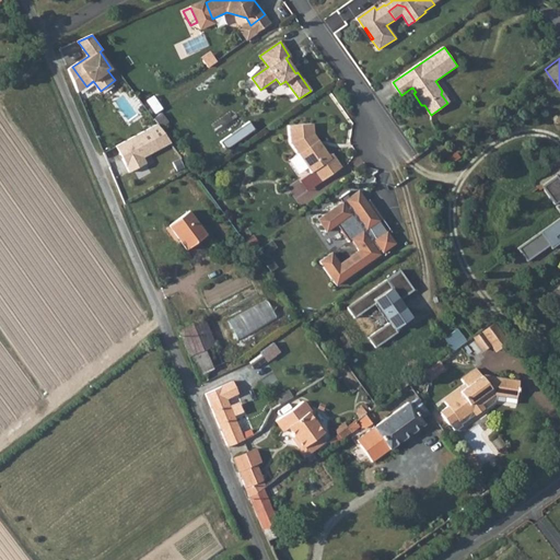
[(424,105),(421,105),(429,116),(431,115),(424,105)]
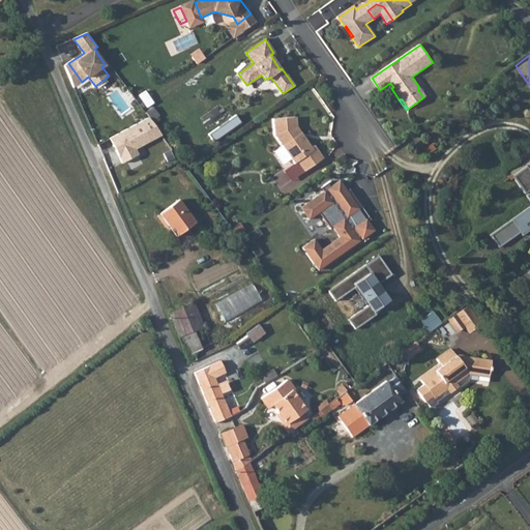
[(305,171),(323,158),(315,145),(312,147),(297,126),(296,117),(273,119),(274,135),(295,164),(298,160),(305,171)]
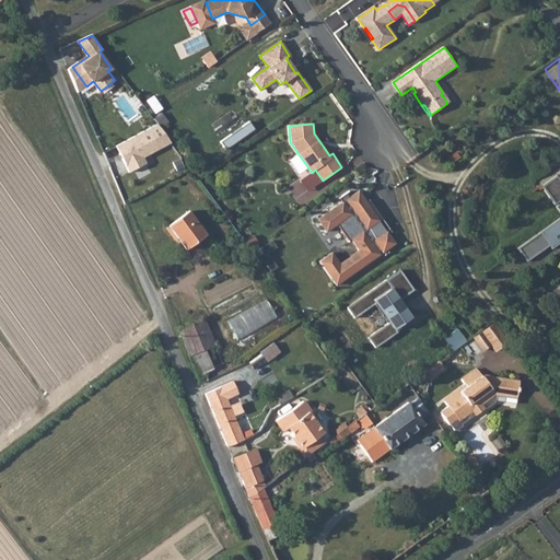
[(149,129),(116,146),(129,172),(147,163),(143,158),(159,150),(149,129)]
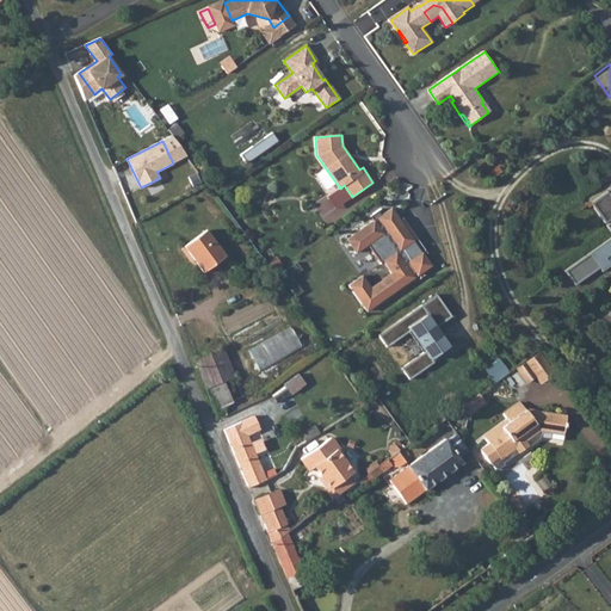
[(392,208),(382,215),(378,210),(370,216),(374,221),(347,239),(357,252),(368,244),(381,263),(383,261),(392,273),(370,288),(362,276),(349,284),(366,310),(414,277),(413,275),(417,272),(409,263),(423,253),(414,240),(418,238),(403,218),(400,221),(392,208)]
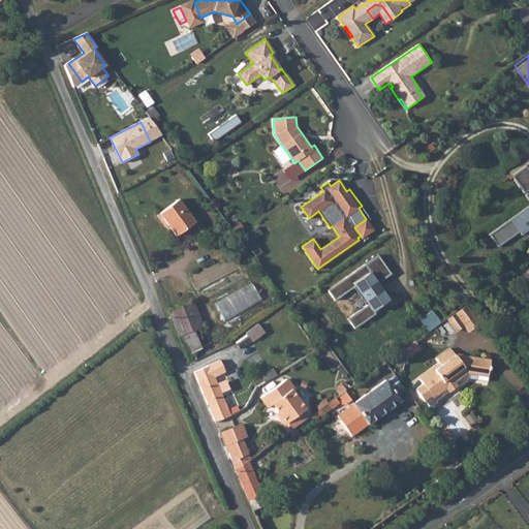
[(521,236),(528,229),(528,192),(525,196),(528,200),(528,207),(523,211),(489,236),(498,247),(519,234),(521,236)]
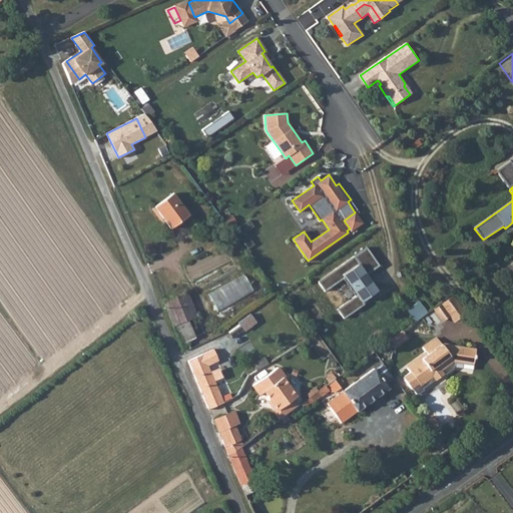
[(512,194),(509,190),(501,195),(507,204),(512,200),(512,194)]
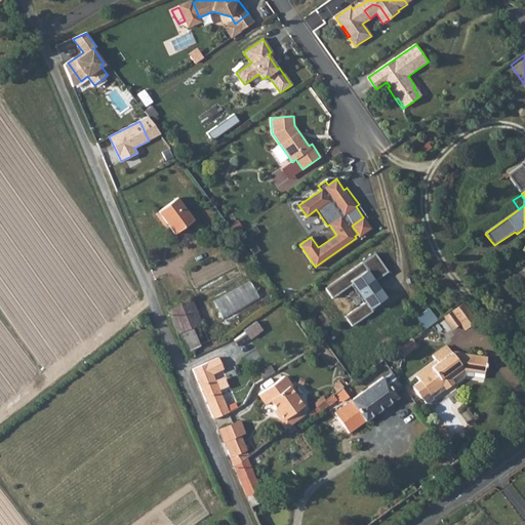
[(176,198),(158,211),(173,234),(193,219),(176,198)]
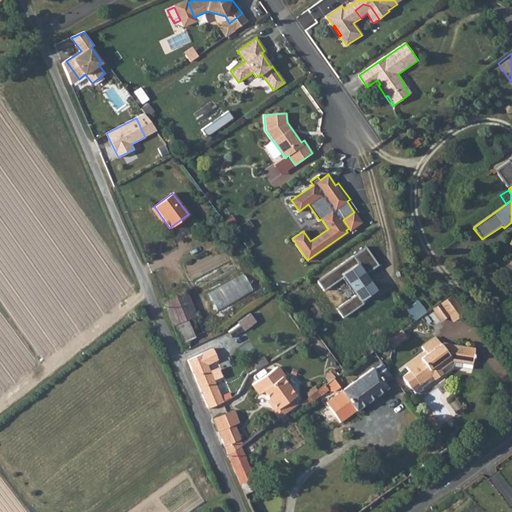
[(354,212),(343,220),(349,228),(350,230),(361,222),(354,212)]
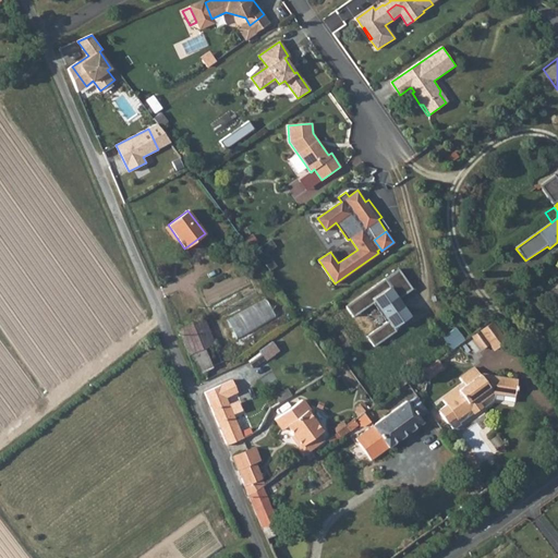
[(412,288),(398,268),(346,305),(353,316),(375,301),(388,320),(366,335),(374,346),(396,330),(392,325),(408,314),(389,288),(390,287),(398,298),(412,288)]
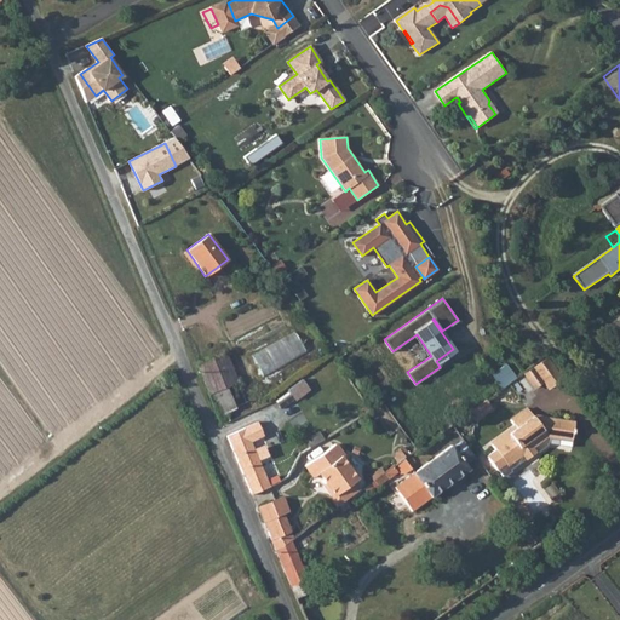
[(298,332),(254,355),(267,377),(310,354),(298,332)]
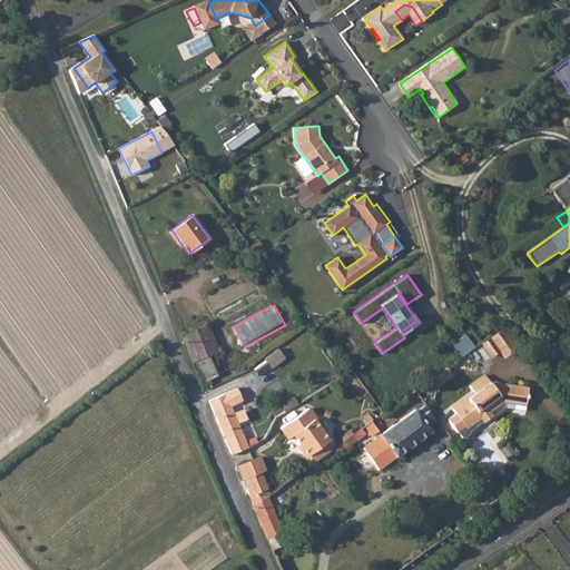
[(465,334),(475,346),(489,336),(480,324),(465,334)]
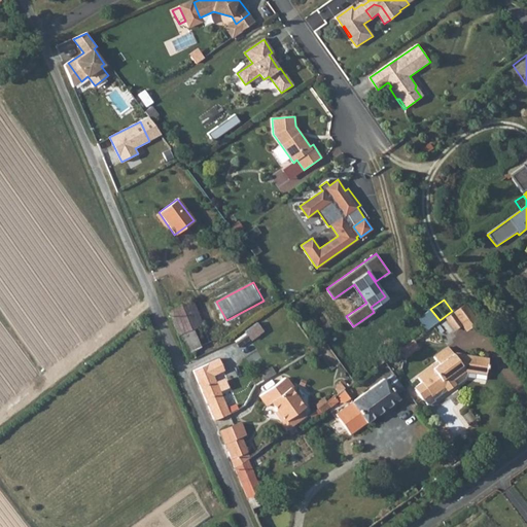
[(192,301),(168,311),(178,336),(205,325),(192,301)]
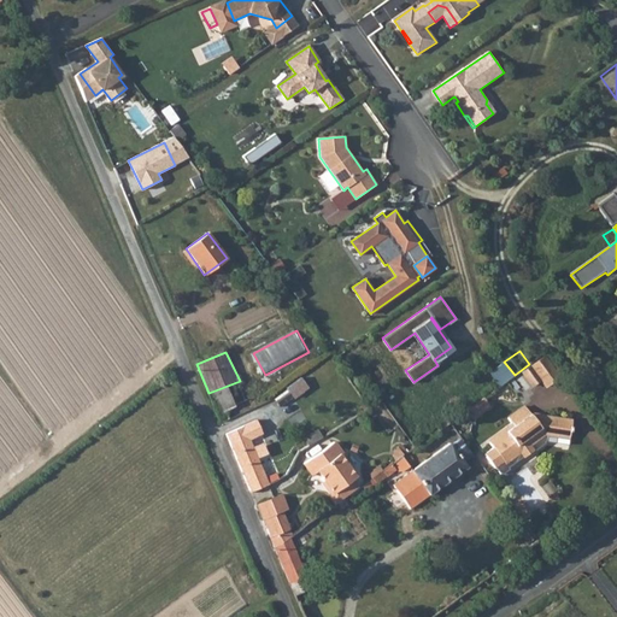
[(540,378),(556,368),(545,353),(529,364),(540,378)]
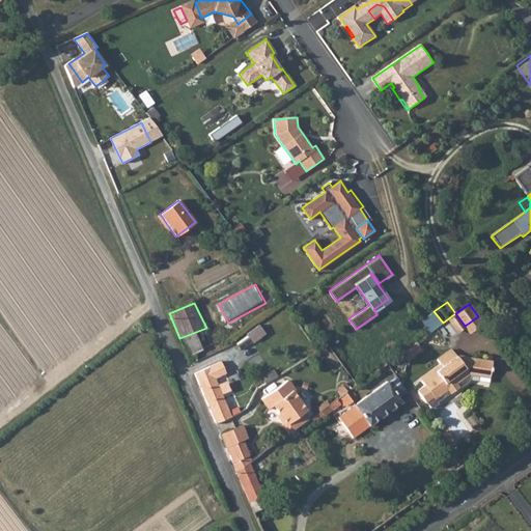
[(443,323),(434,311),(422,319),(430,332),(443,323)]
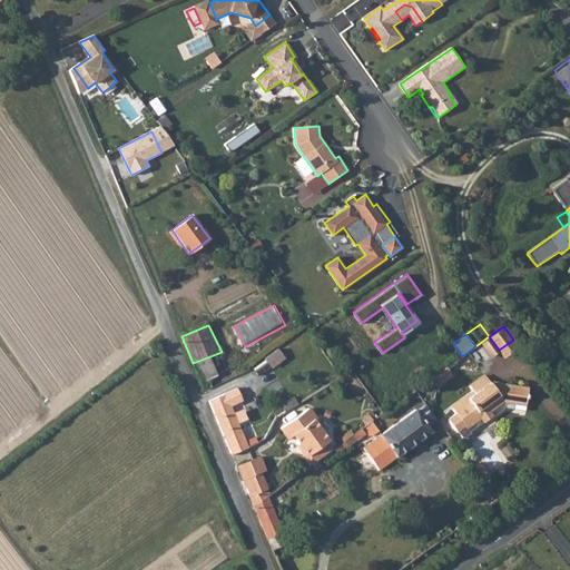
[(281,350),(267,359),(273,367),(287,359),(281,350)]
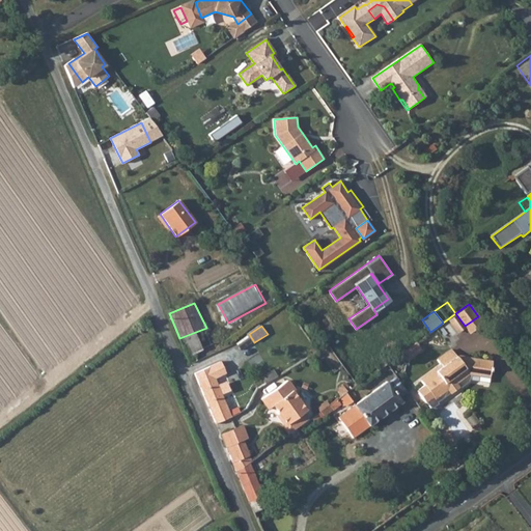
[(195,354),(199,362),(218,354),(206,328),(179,338),(188,357),(195,354)]
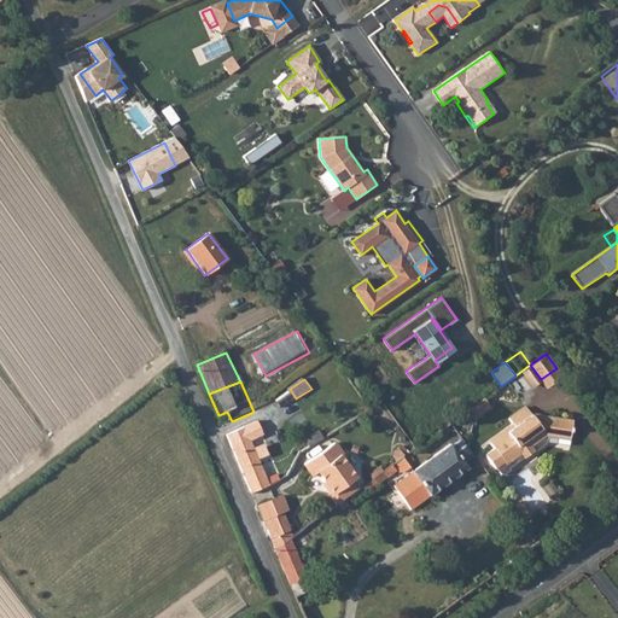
[(493,406),(485,397),(471,407),(478,417),(493,406)]
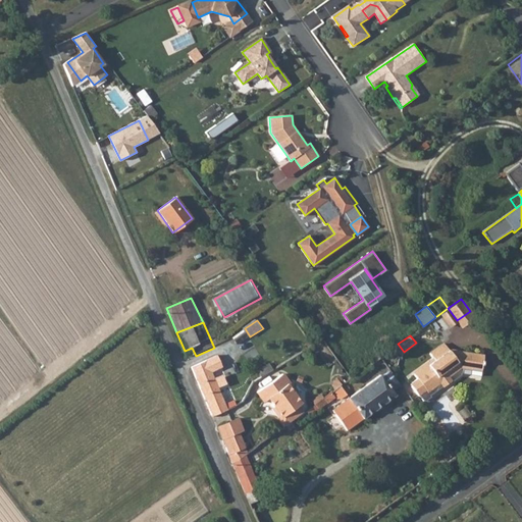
[(411,384),(419,396),(420,396),(425,402),(431,398),(430,396),(445,385),(442,383),(437,376),(444,371),(449,378),(451,381),(452,380),(453,381),(462,374),(461,374),(463,373),(463,369),(483,371),(485,355),(461,351),(461,357),(454,356),(446,344),(431,355),(436,361),(440,366),(434,371),(430,365),(416,375),(418,379),(411,384)]
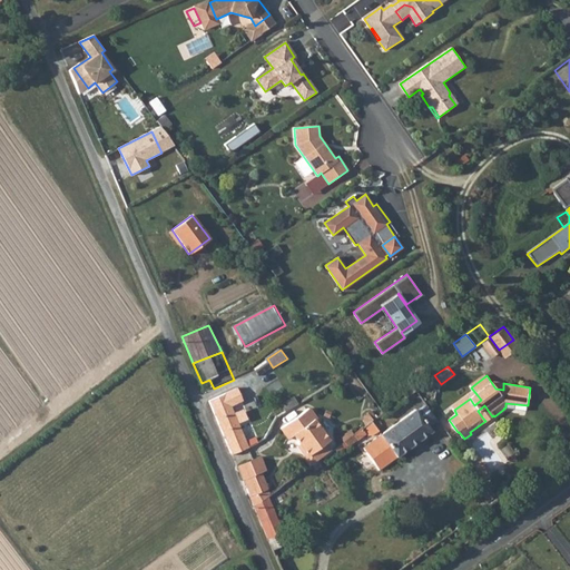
[(209,380),(202,383),(205,392),(214,389),(209,380)]
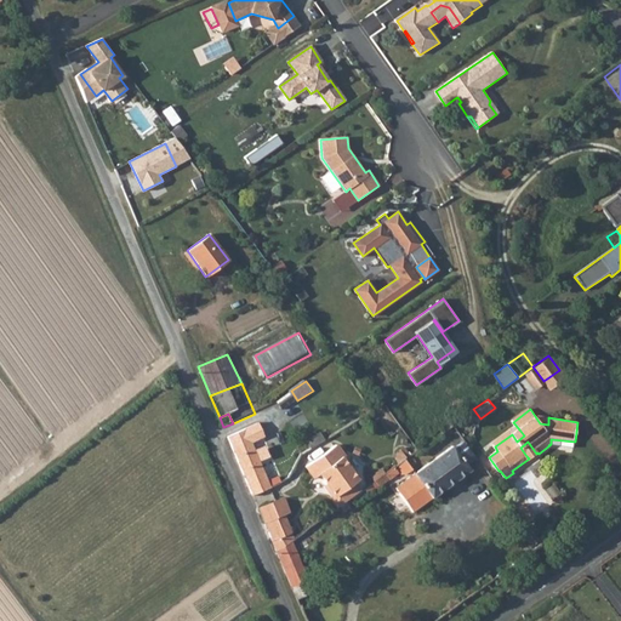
[(228,438),(232,448),(250,439),(251,442),(263,437),(258,426),(228,438)]
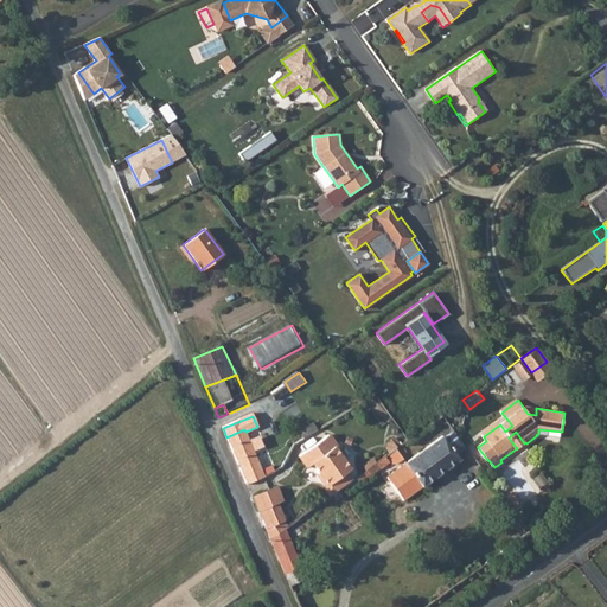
[(314,422),(319,429),(325,426),(320,417),(314,422)]
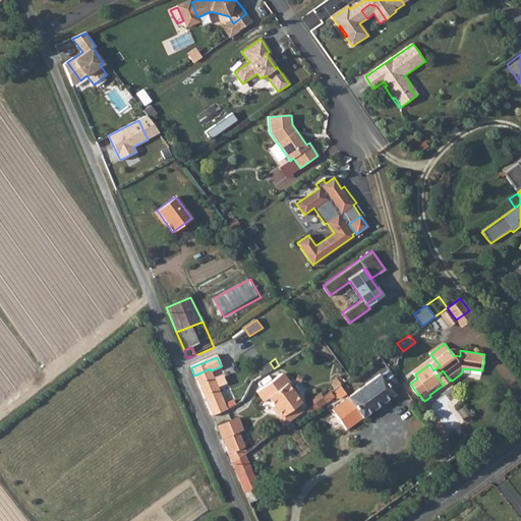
[(433,370),(440,365),(436,360),(429,364),(433,370)]
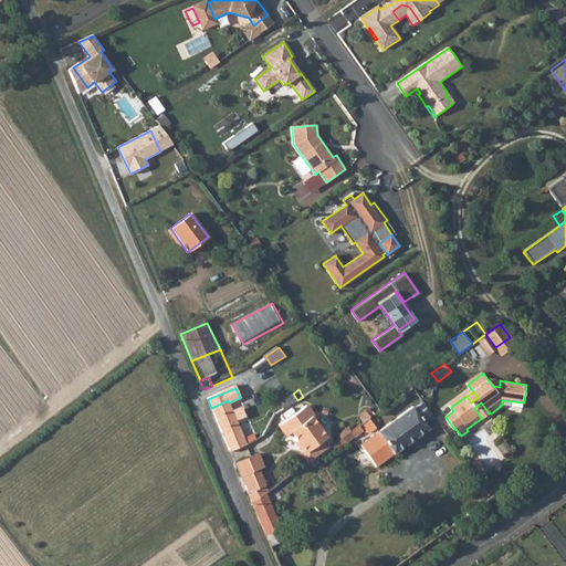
[(280,401),(284,408),(297,400),(293,394),(280,401)]
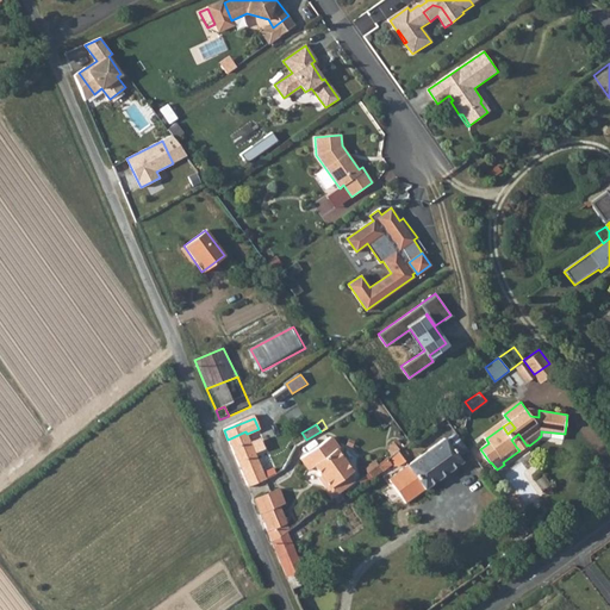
[(246,431),(228,440),(248,485),(267,477),(247,434),(246,431)]
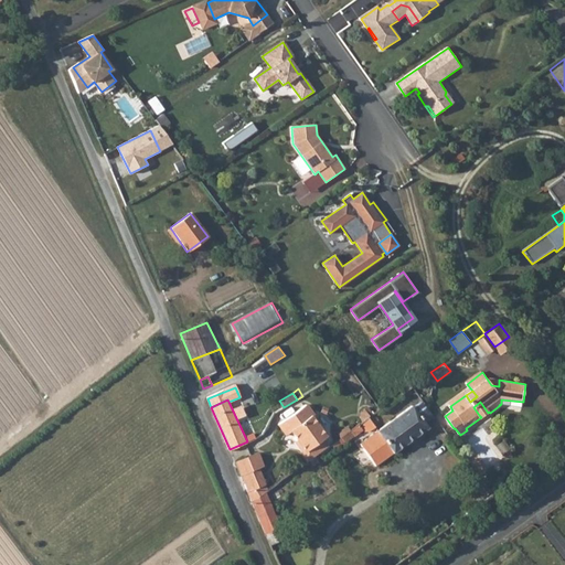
[(480,402),(473,407),(479,415),(481,417),(481,418),(488,413),(486,409),(480,402)]
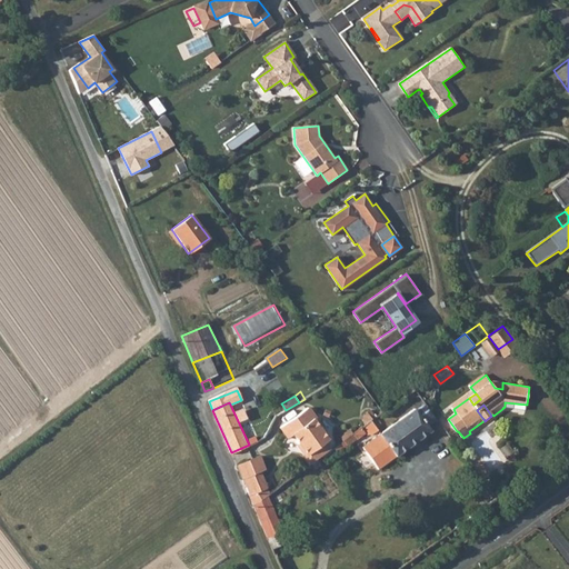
[(282,425),(290,435),(292,433),(307,453),(303,456),(310,465),(329,450),(323,442),(328,439),(312,419),(315,418),(307,407),(282,425)]
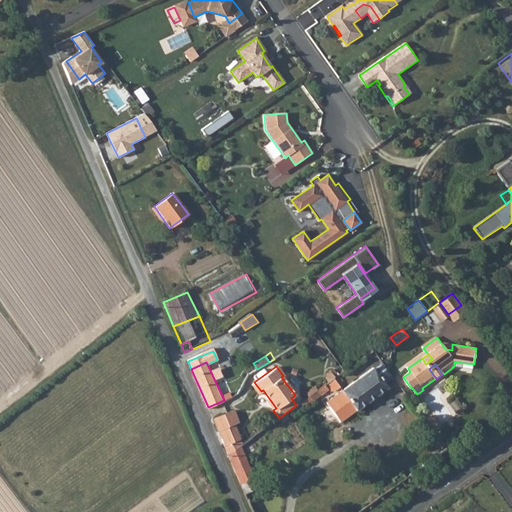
[(341,420),(358,412),(390,390),(374,367),(362,376),(359,372),(352,378),(354,382),(327,401),(341,420)]
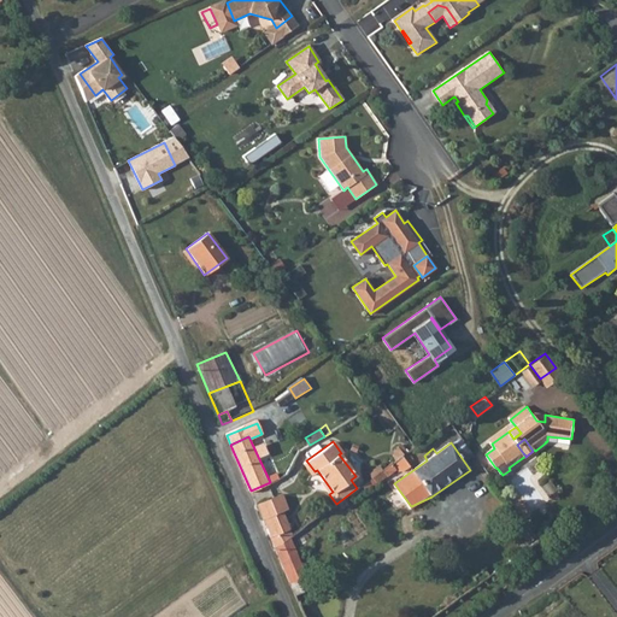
[(411,468),(403,456),(383,470),(388,476),(397,470),(400,472),(411,468)]
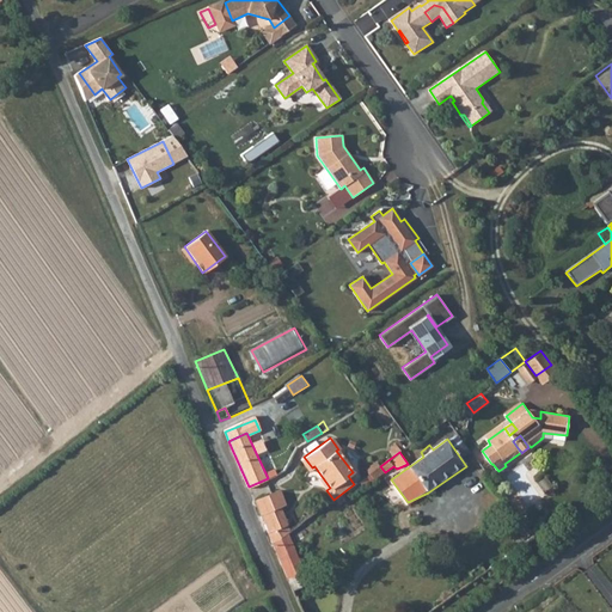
[(308,470),(312,467),(304,457),(301,459),(308,470)]
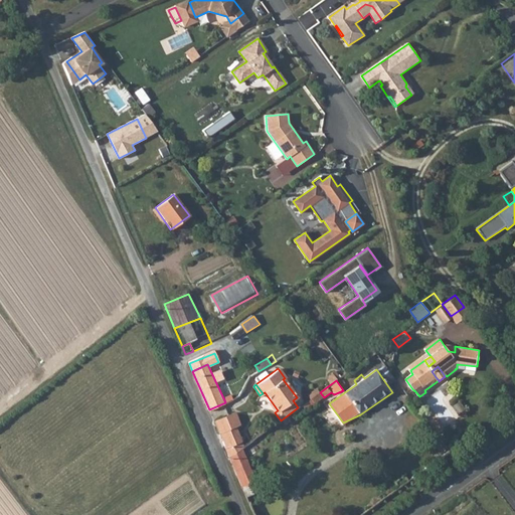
[(237,444),(240,442),(234,427),(240,424),(235,411),(213,420),(229,458),(240,451),(237,444)]
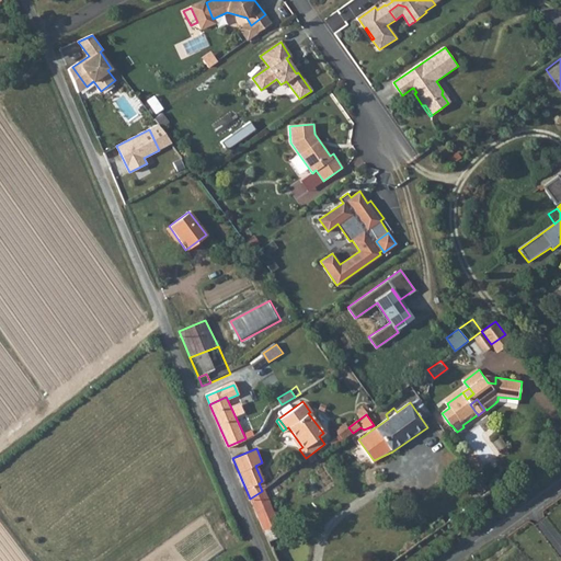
[(262,491),(250,499),(268,541),(285,535),(265,489),(262,491)]
